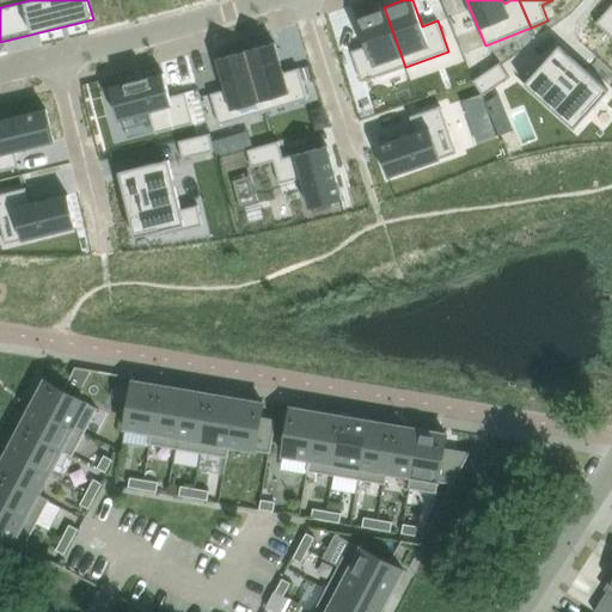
[(611,4),(595,23),(611,37),(611,4)]
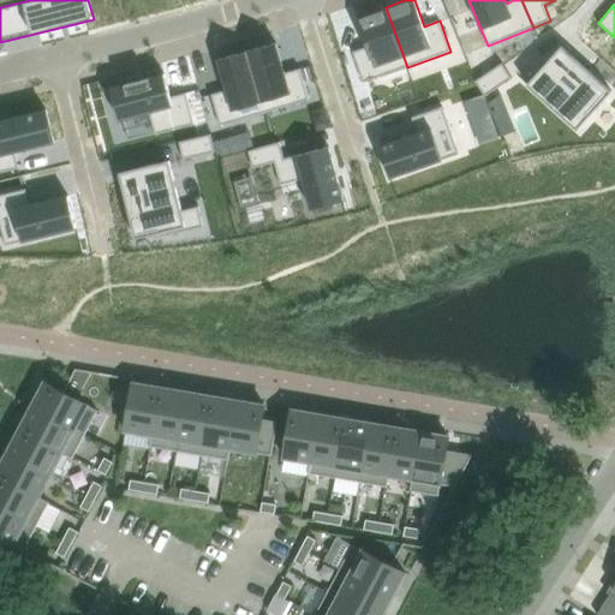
[(368,47),(352,52),(364,83),(407,67),(386,7),(357,17),(368,47)]
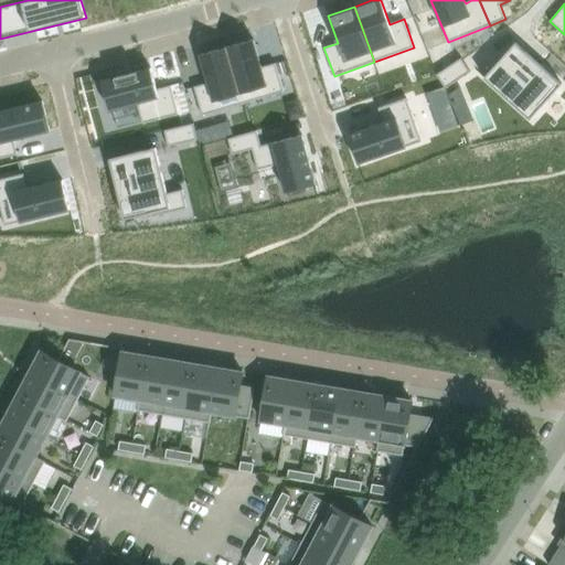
[(253,40),(226,48),(243,104),(284,92),(276,63),(262,67),(253,40)]
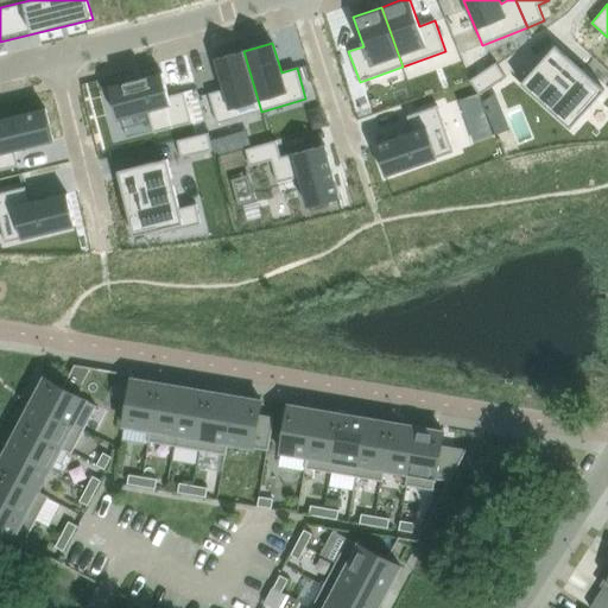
[(540,63),(521,84),(570,128),(605,90),(561,51),(555,46),(540,63)]
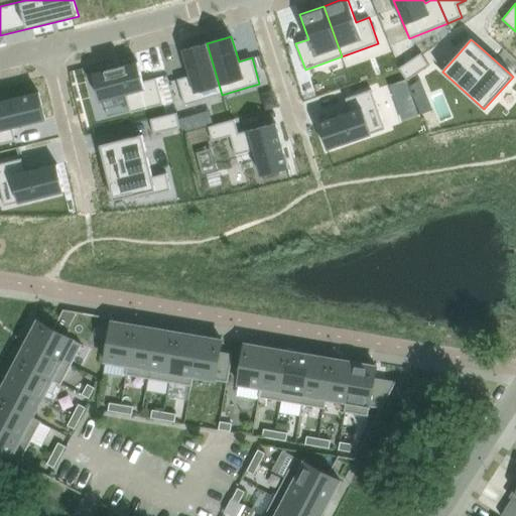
[(190,76),(177,80),(184,106),(222,95),(207,43),(182,50),(190,76)]
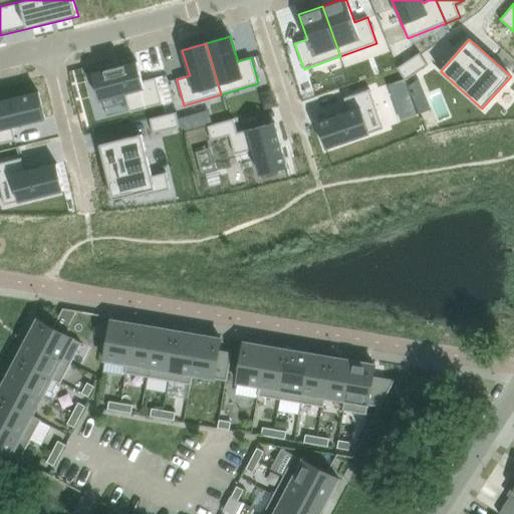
[(420,53),(397,68),(406,80),(428,65),(420,53)]
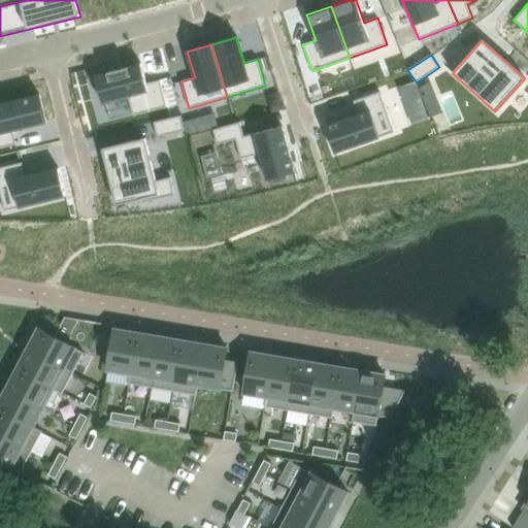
[(141,64),(95,76),(102,103),(128,96),(133,116),(167,107),(160,79),(146,84),(141,64)]
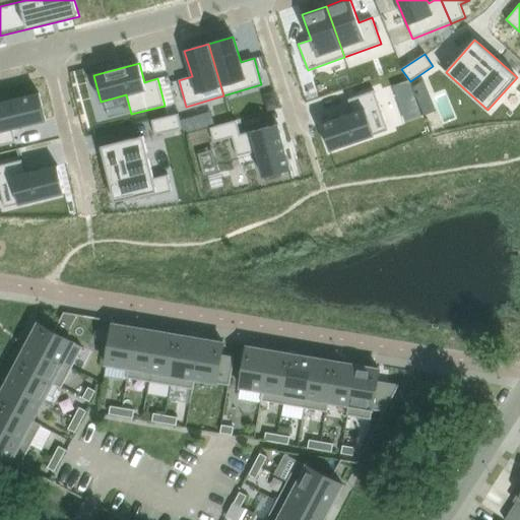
[(409,80),(394,86),(406,122),(421,117),(409,80)]
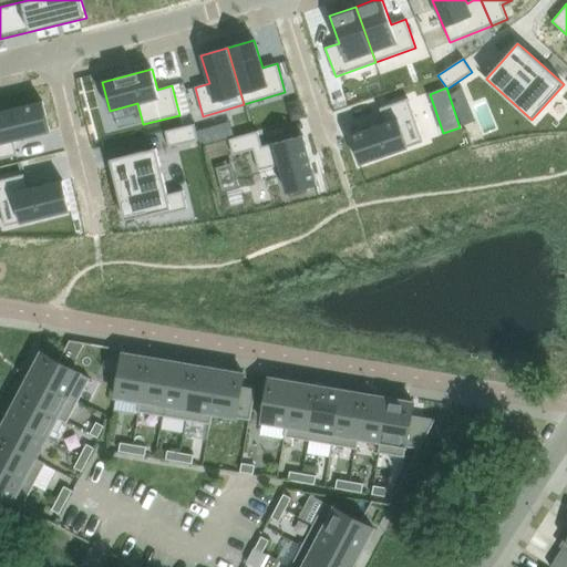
[(384,123),(350,135),(360,164),(423,142),(408,99),(380,109),(384,123)]
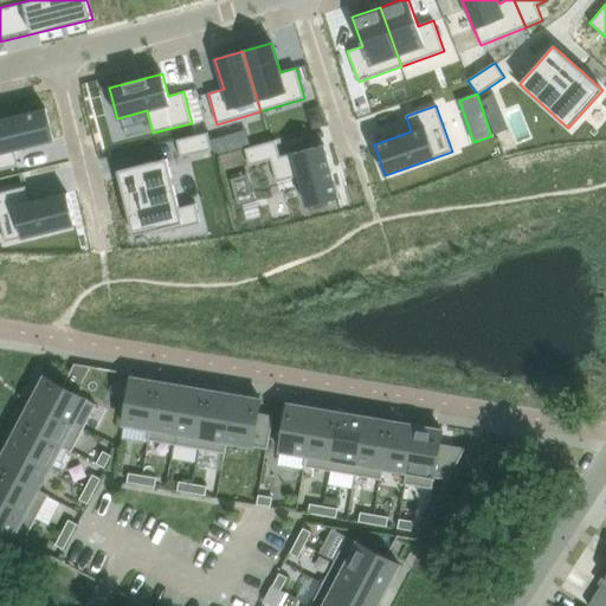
[(46,109),(0,120),(0,169),(19,166),(14,149),(53,140),(46,109)]
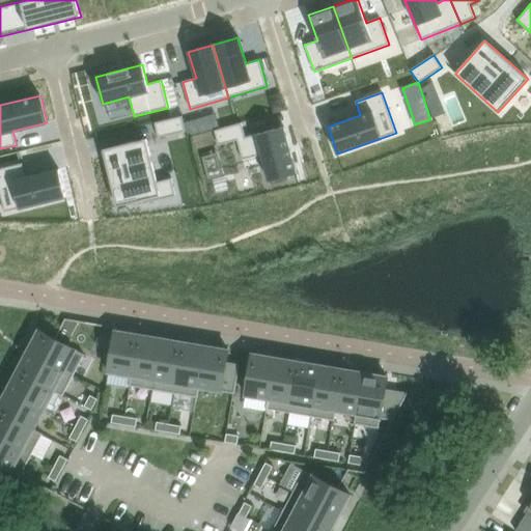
[(182,116),(155,122),(159,138),(186,132),(182,116)]
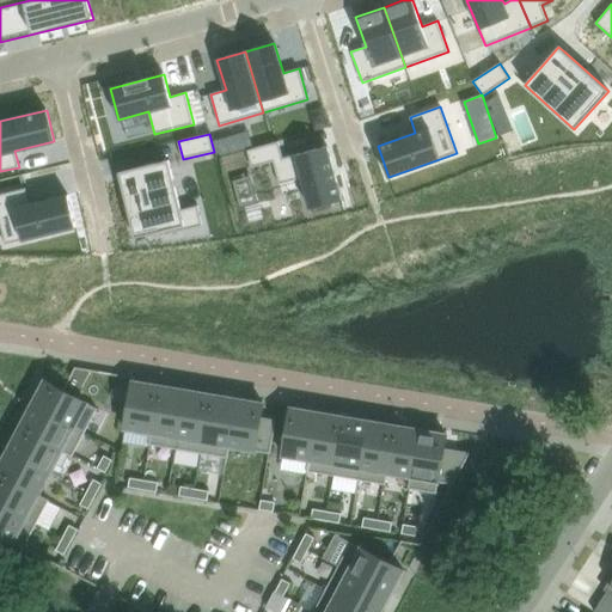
[(279,142),(248,151),(252,167),(274,161),(280,184),(303,178),(310,208),(342,200),(328,146),(282,158),(279,142)]
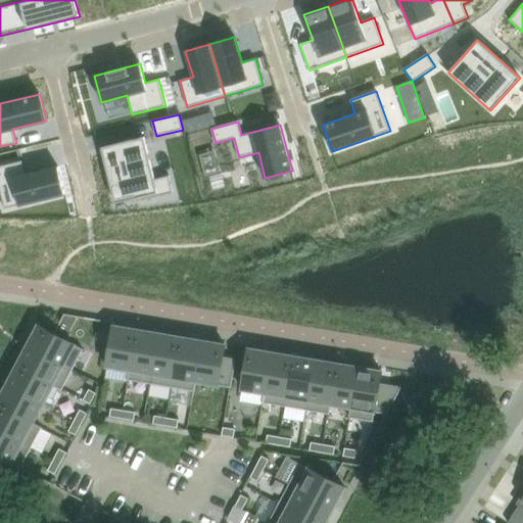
[(121,143),(101,147),(103,153),(115,203),(135,198),(136,202),(174,193),(169,176),(154,179),(144,137),(121,143)]
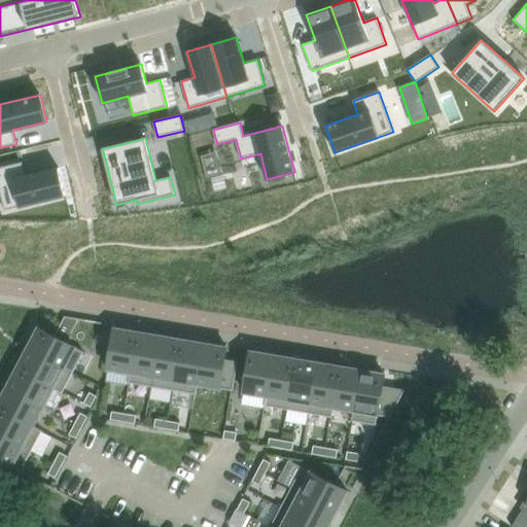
[(22,163),(0,167),(0,191),(4,210),(66,196),(59,168),(25,176),(22,163)]
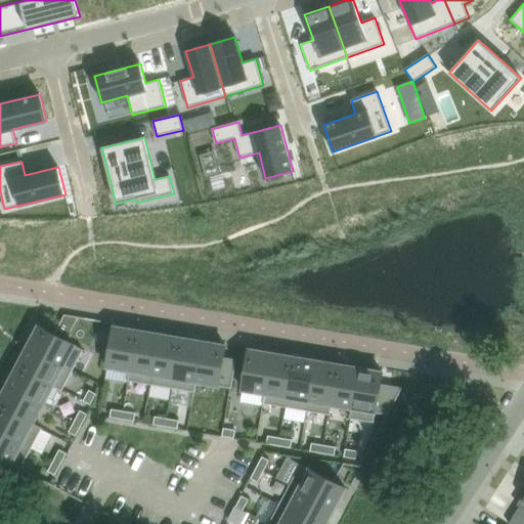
[(64,314),(56,330),(68,336),(78,316),(64,314)]
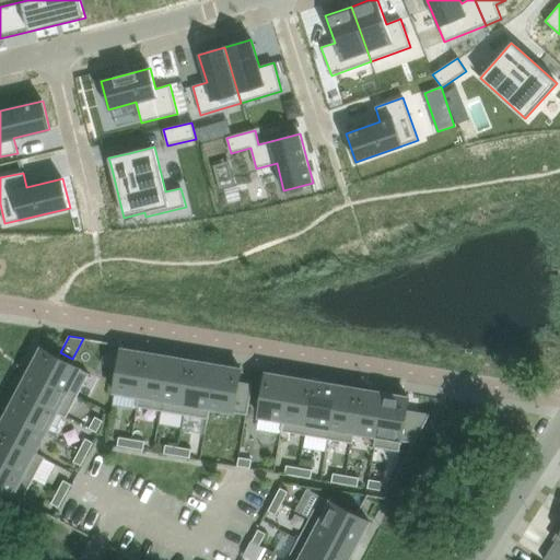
[(41,349),(30,371),(78,396),(82,387),(89,374),(41,348),(41,349)]
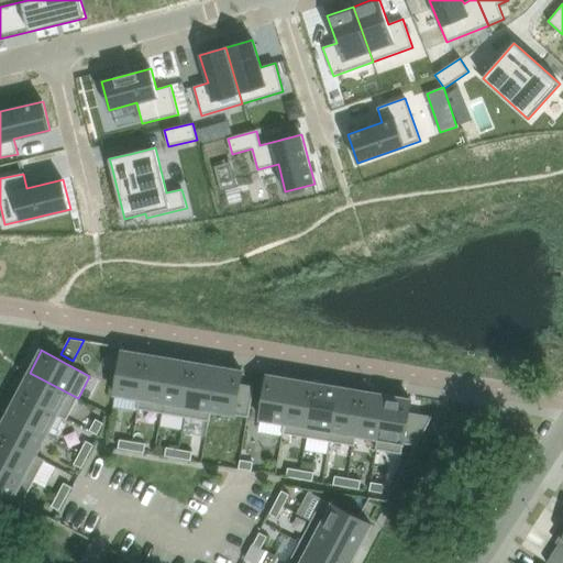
[(119,375),(116,395),(139,398),(146,355),(123,351),(119,375)]
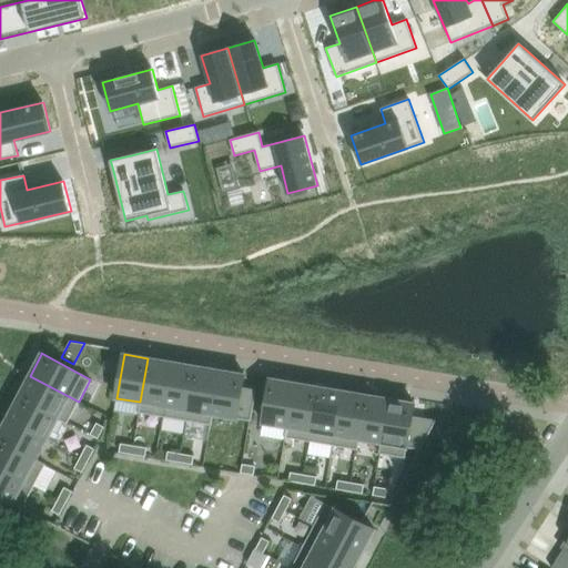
[(140,402),(138,413),(162,417),(162,416),(172,362),(149,358),(148,358),(140,402)]
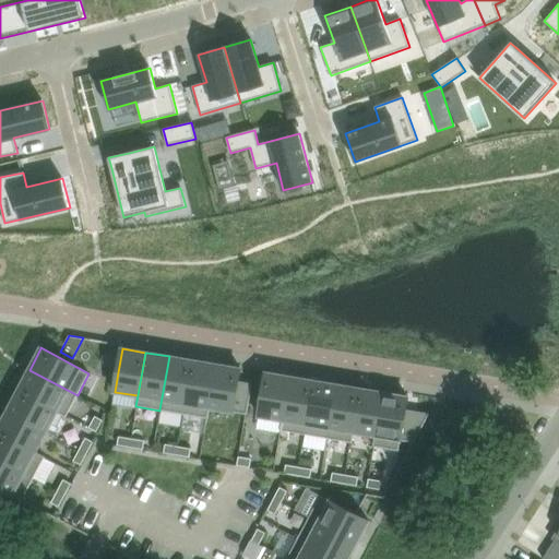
[(159,409),(159,411),(183,414),(193,360),(192,360),(169,356),(159,409)]
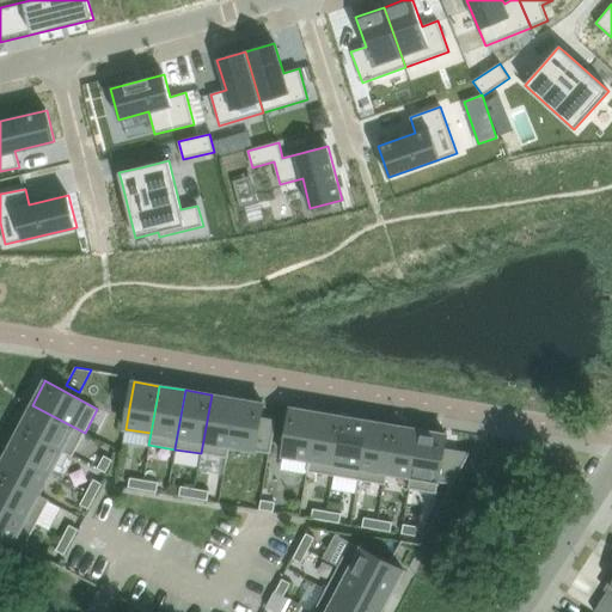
[(201,453),(227,458),(230,446),(238,399),(237,399),(212,395),(201,453)]
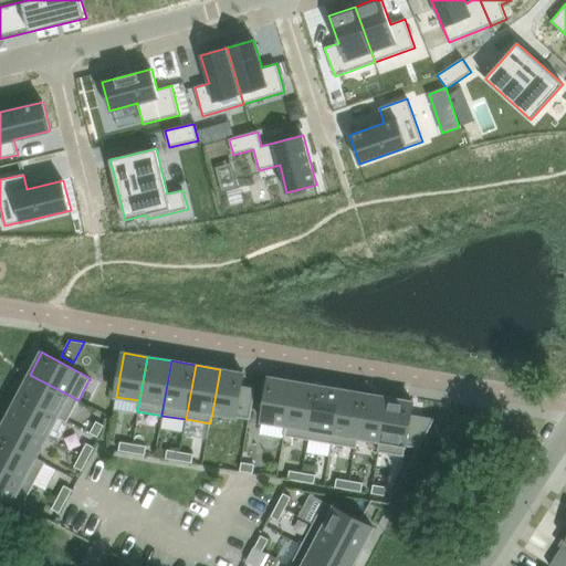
[(220,369),(212,412),(224,415),(250,419),(255,388),(253,388),(241,386),(243,373),(220,369)]
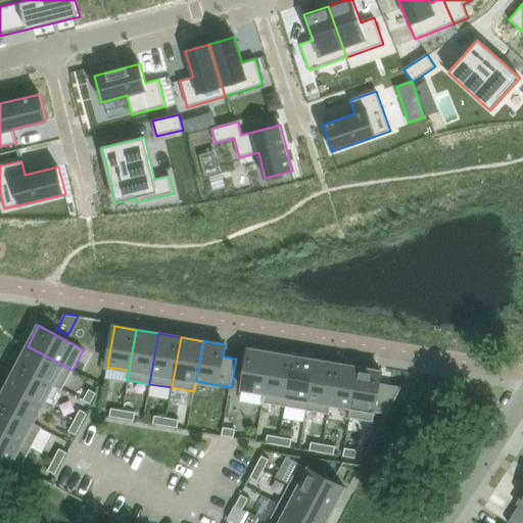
[(17,366),(16,367),(53,385),(61,390),(62,389),(73,370),(28,346),(17,366)]
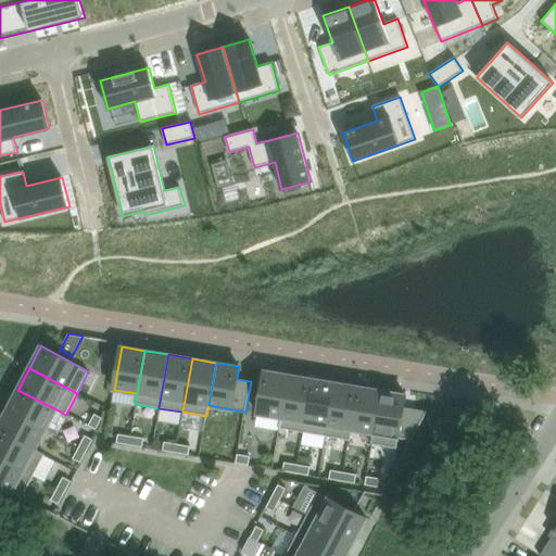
[(264,370),(257,414),(280,418),(288,375),(264,370)]
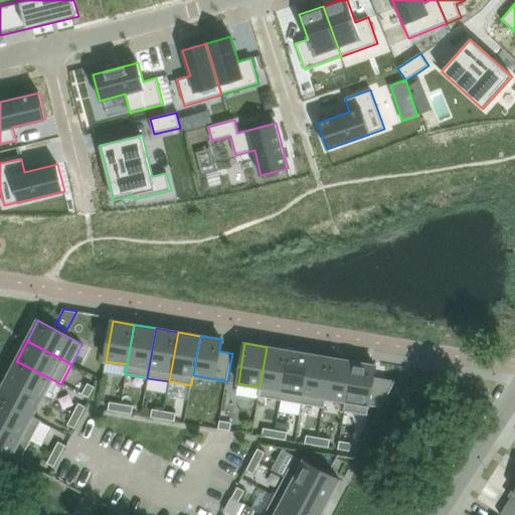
[(260,387),(258,396),(280,400),(289,351),(267,347),(260,387)]
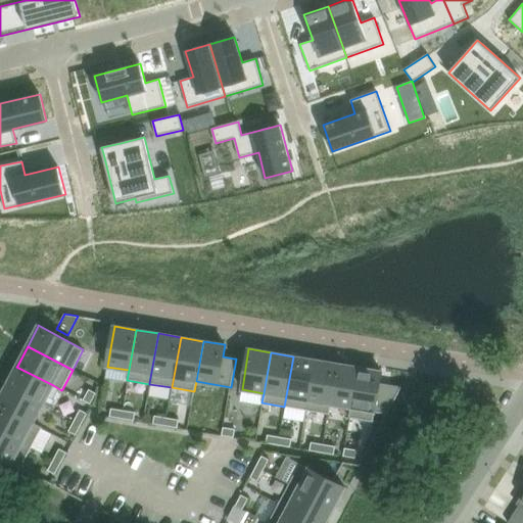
[(284,407),(306,411),(306,410),(316,360),(315,360),(294,357),(293,357),(284,407)]
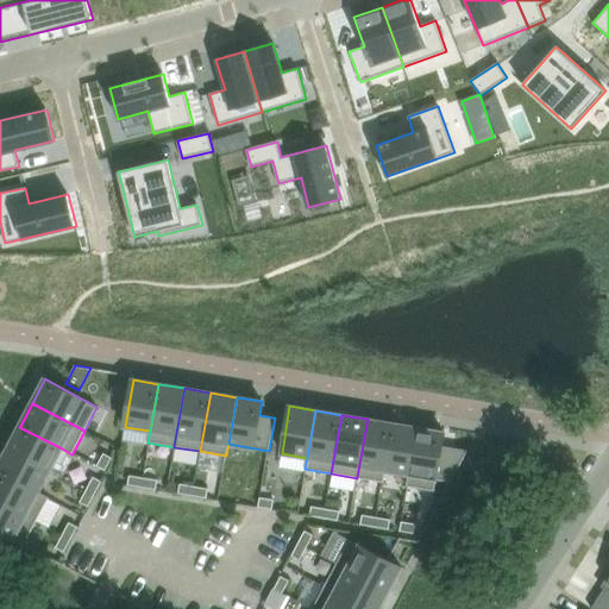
[(357,477),(357,478),(383,482),(385,471),(394,424),(393,424),(368,419),(357,477)]
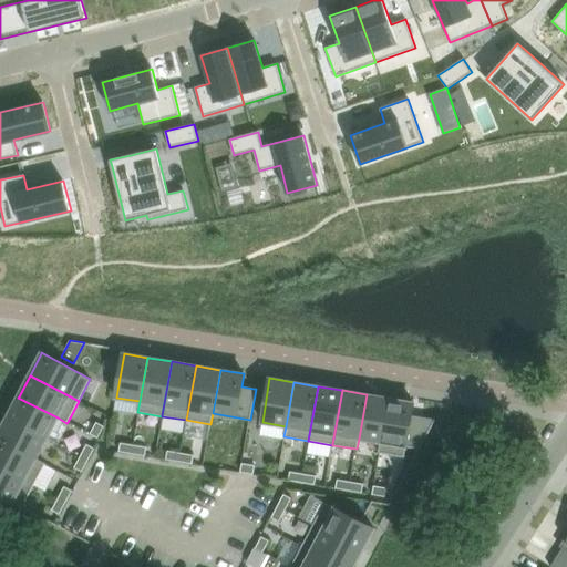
[(367,394),(359,439),(380,442),(388,398),(367,394)]
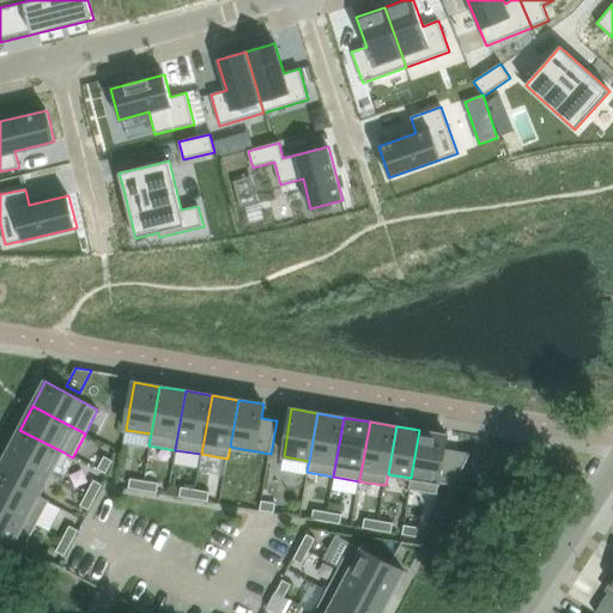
[(8,451),(7,451),(50,474),(62,451),(19,430),(8,451)]
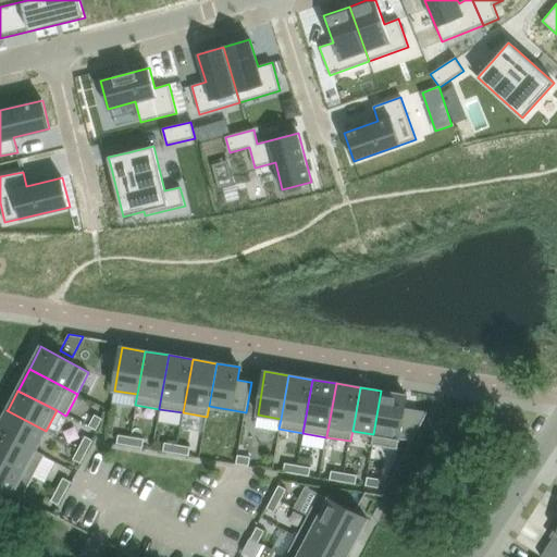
[(373,434),(371,445),(372,445),(380,446),(397,449),(399,438),(404,409),(406,395),(382,392),(381,391),(373,434)]
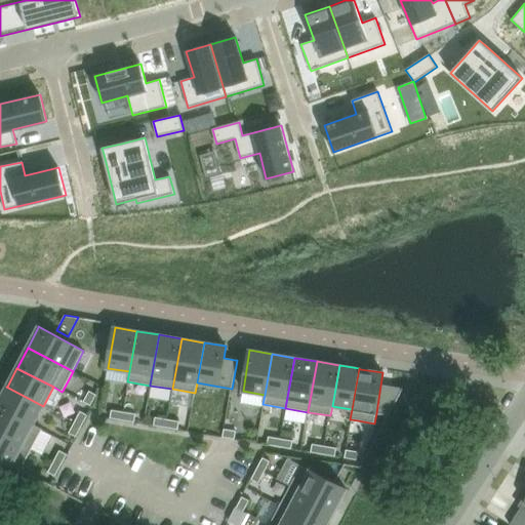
[(380,386),(376,413),(389,415),(403,389),(380,386)]
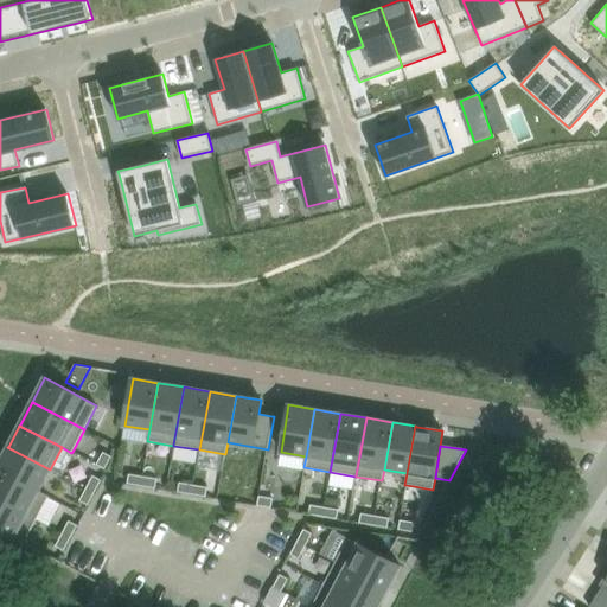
[(7,447),(0,461),(0,470),(39,491),(50,470),(7,447)]
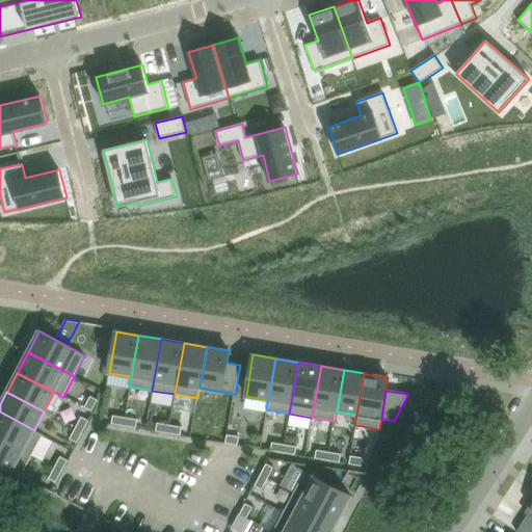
[(90,396),(84,407),(85,407),(91,411),(98,400),(90,396)]
